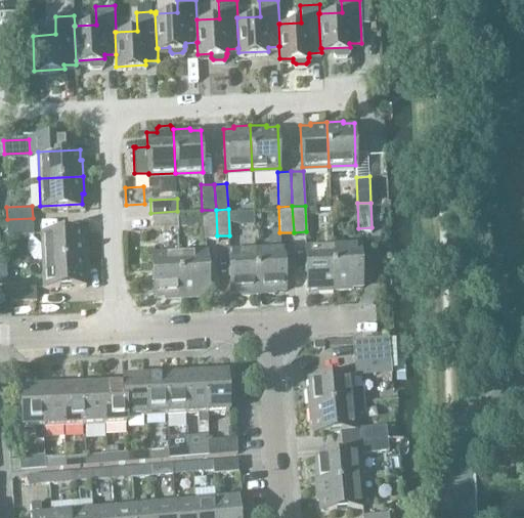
[(216,210),(202,210),(203,236),(217,235),(216,210)]
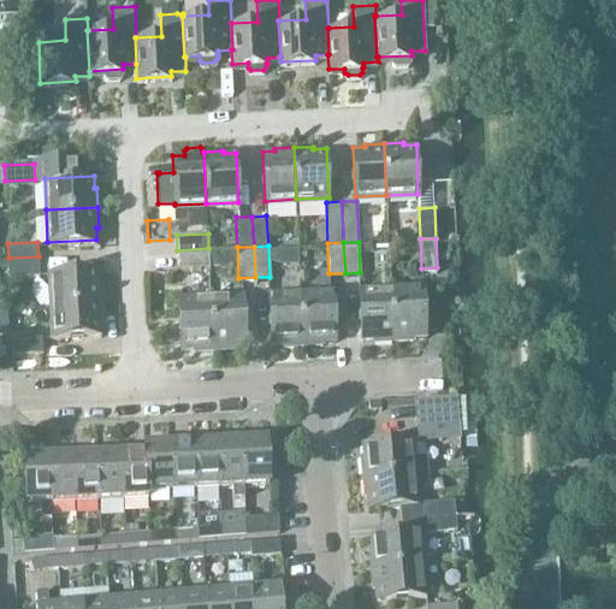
[(209,265),(209,262),(208,248),(177,250),(178,266),(209,265)]
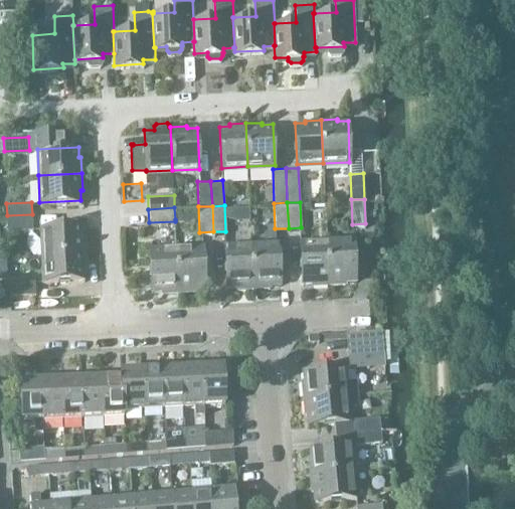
[(7,215),(7,228),(32,227),(32,214),(7,215)]
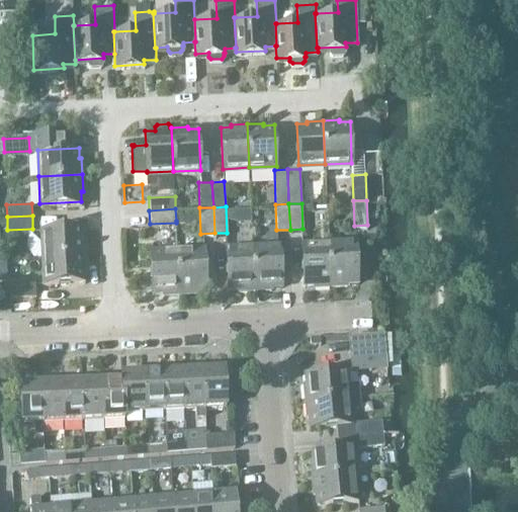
[(40,228),(42,254),(85,252),(85,236),(83,236),(82,226),(40,228)]
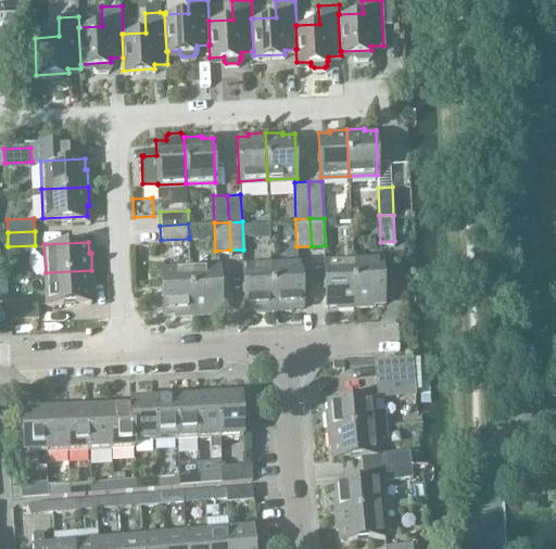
[(381,256),(353,257),(355,304),(373,303),(373,301),(383,301),(381,256)]
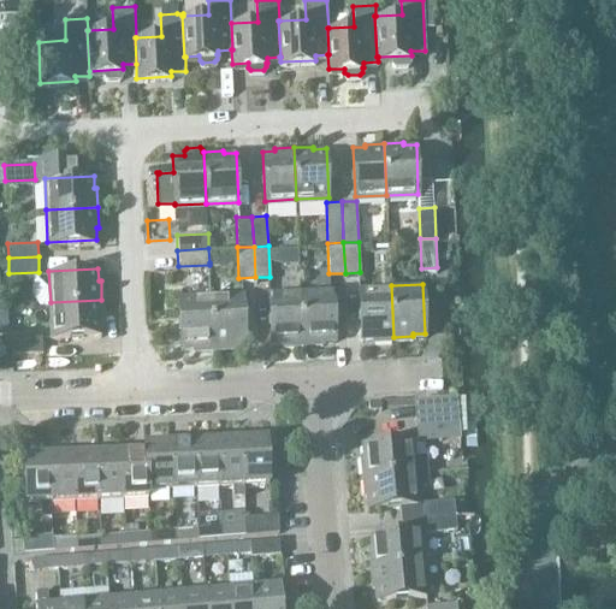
[(394,337),(391,285),(359,287),(361,336),(373,336),(373,338),(394,337)]
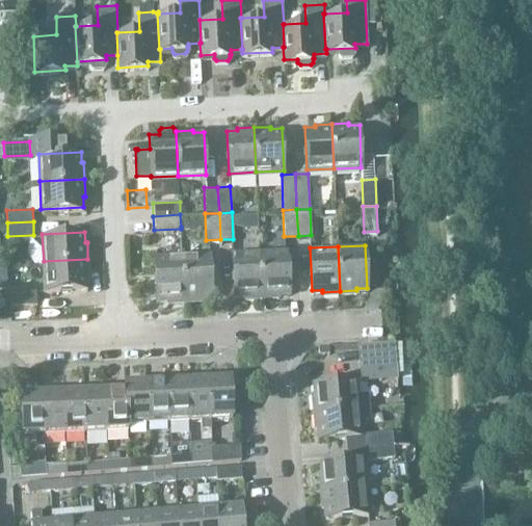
[(287,248),(260,251),(262,295),(278,294),(278,292),(289,291),(287,248)]
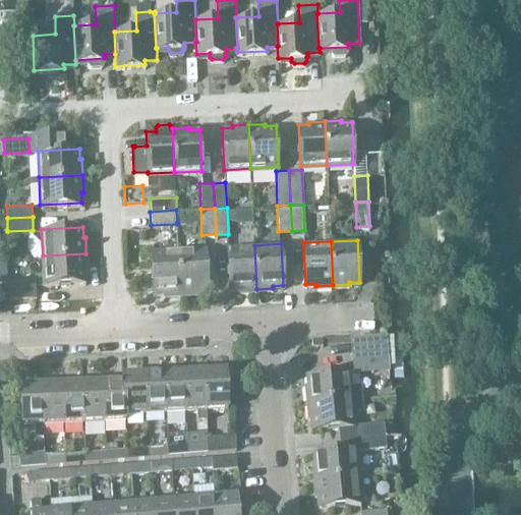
[(256,289),(254,245),(227,246),(229,288),(240,287),(240,289),(256,289)]
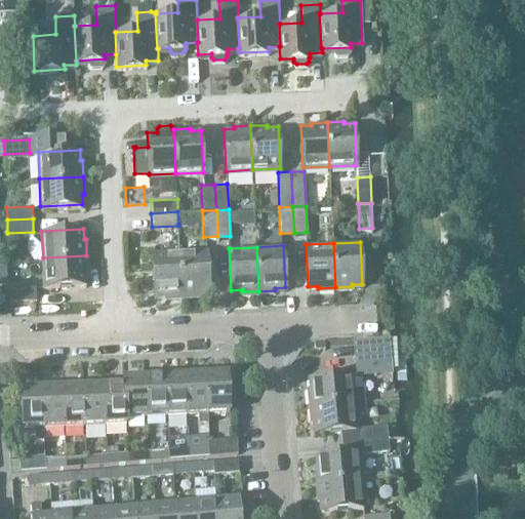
[(206,249),(179,250),(182,294),(198,293),(198,291),(208,291),(206,249)]
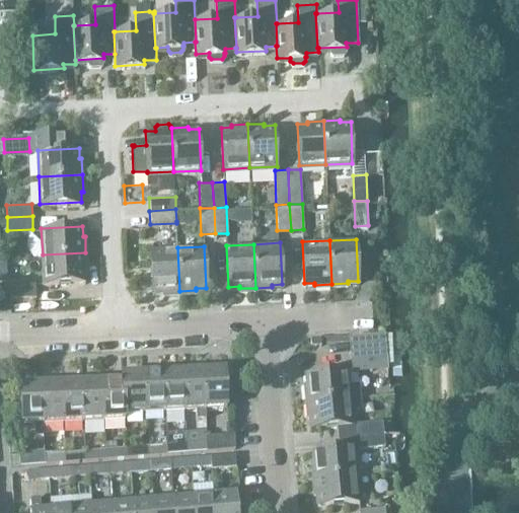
[(179,291),(177,247),(150,249),(152,290),(163,290),(163,292),(179,291)]
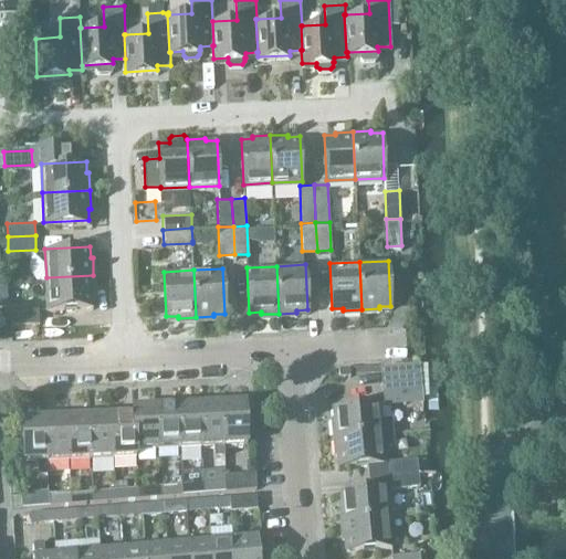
[(93,275),(46,277),(48,306),(93,304),(92,293),(94,293),(93,275)]
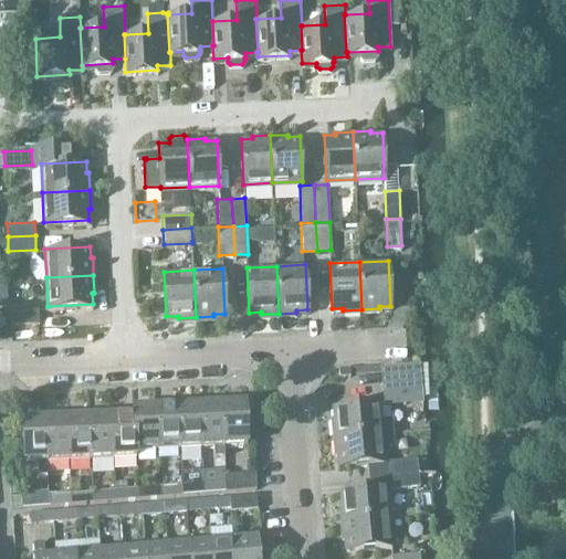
[(10,307),(11,322),(39,320),(39,306),(10,307)]
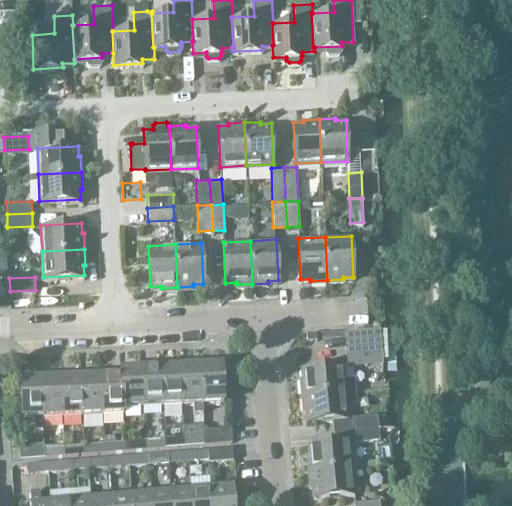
[(379,327),(344,330),(346,353),(381,350),(379,327)]
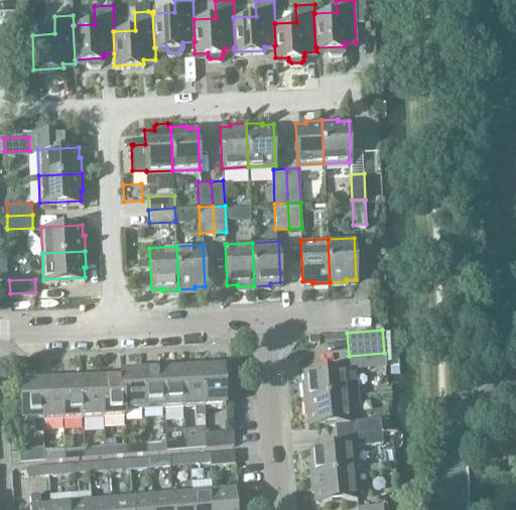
[(202,363),(202,366),(204,404),(225,403),(223,365),(209,366),(209,362),(202,363)]
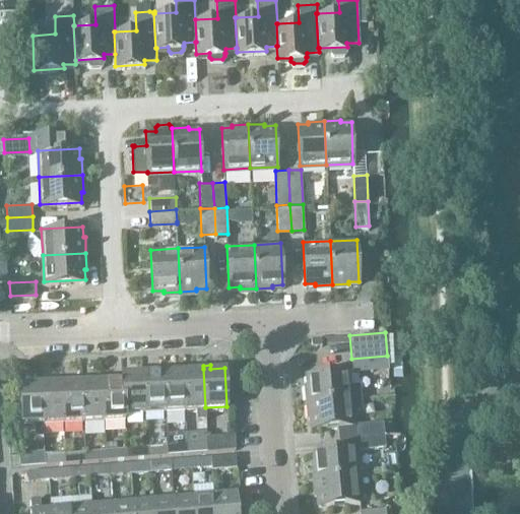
[(205,418),(205,407),(203,369),(190,370),(190,366),(183,367),(183,370),(184,408),(196,407),(197,418),(205,418)]
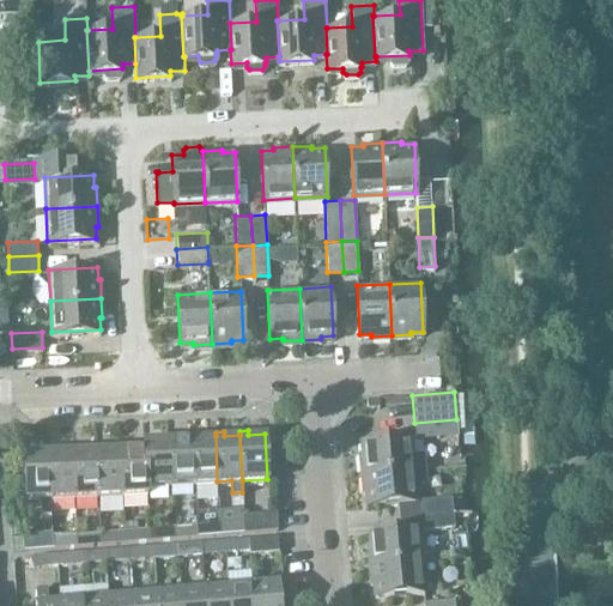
[(190,434),(192,437),(193,483),(217,482),(216,436),(200,437),(200,432),(190,434)]
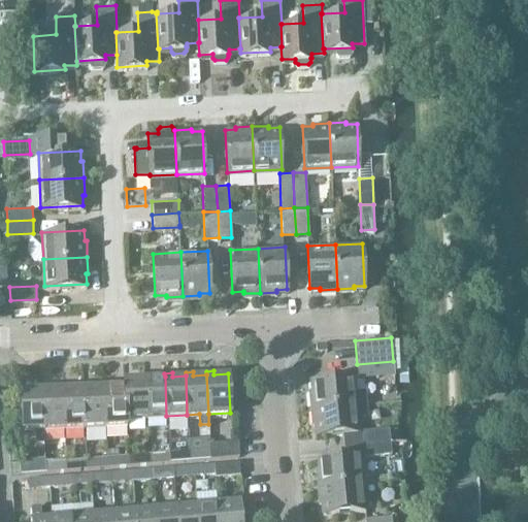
[(143,374),(144,378),(145,417),(166,416),(165,377),(152,377),(152,373),(143,374)]
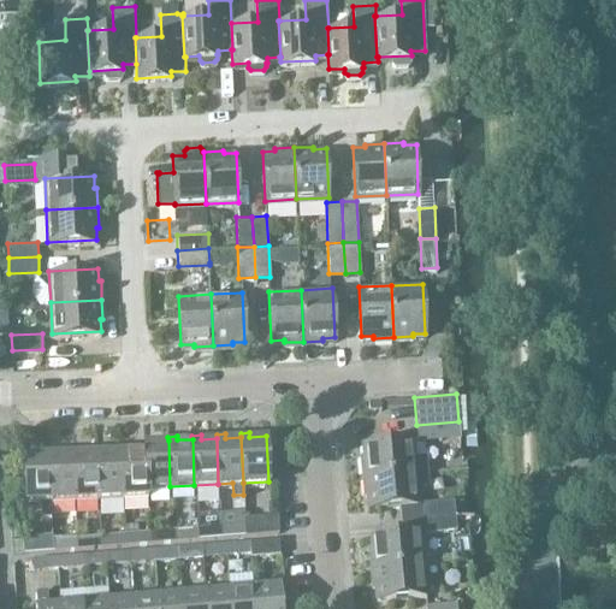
[(143,442),(146,488),(147,488),(170,486),(169,441),(153,441),(153,437),(143,438),(143,442)]
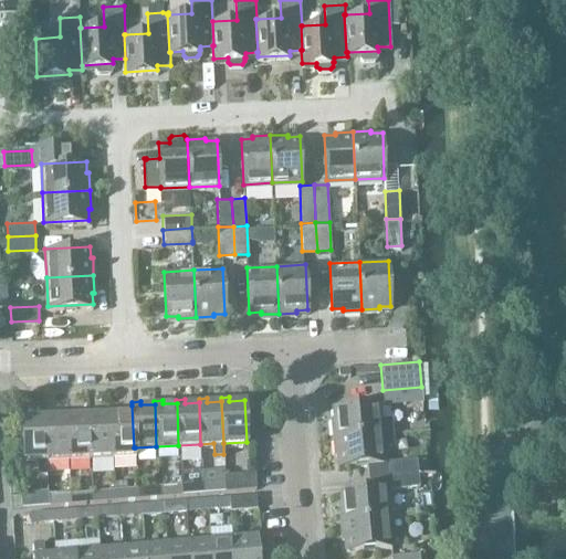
[(392,415),(380,417),(378,401),(334,405),(334,417),(332,417),(334,434),(394,430),(392,415)]
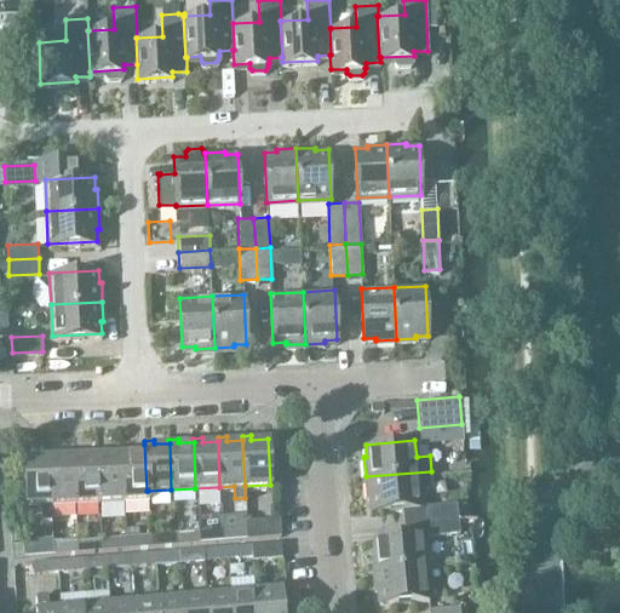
[(120,448),(120,453),(122,499),(148,498),(148,491),(147,491),(144,445),(132,446),(130,448),(120,448)]
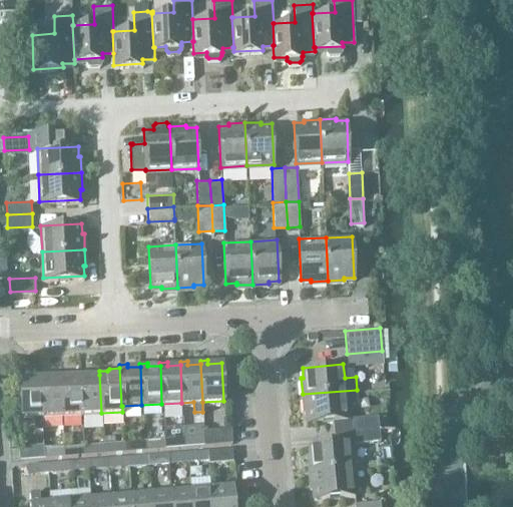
[(79,372),(79,376),(81,414),(101,413),(99,375),(87,375),(87,372),(79,372)]
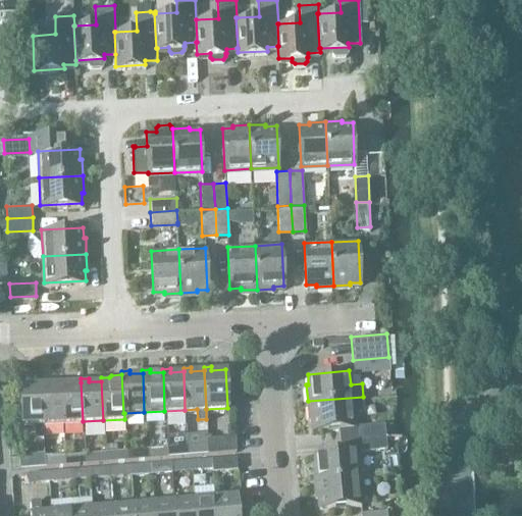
[(60,379),(60,383),(62,422),(83,421),(81,382),(68,382),(68,379),(60,379)]
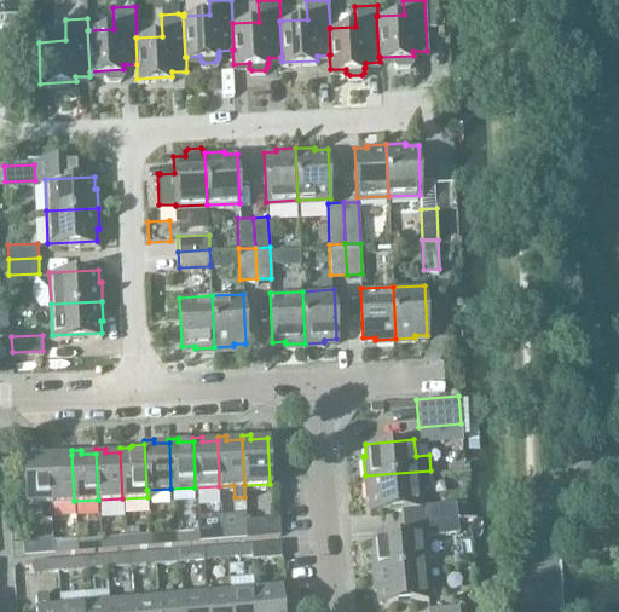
[(47,451),(47,456),(50,502),(74,501),(71,455),(57,455),(57,451),(47,451)]
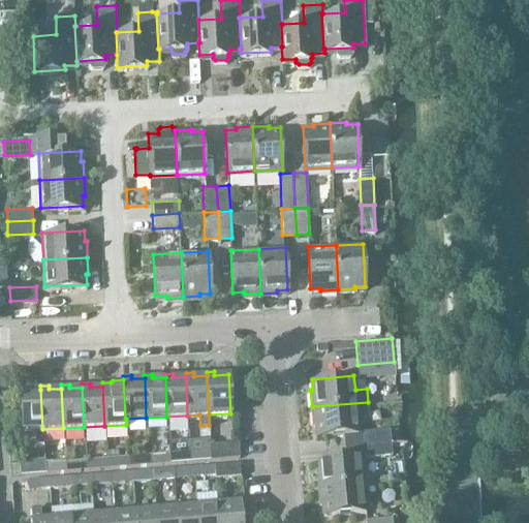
[(43,441),(42,429),(40,390),(28,390),(28,387),(20,387),(22,430),(34,429),(35,441),(43,441)]
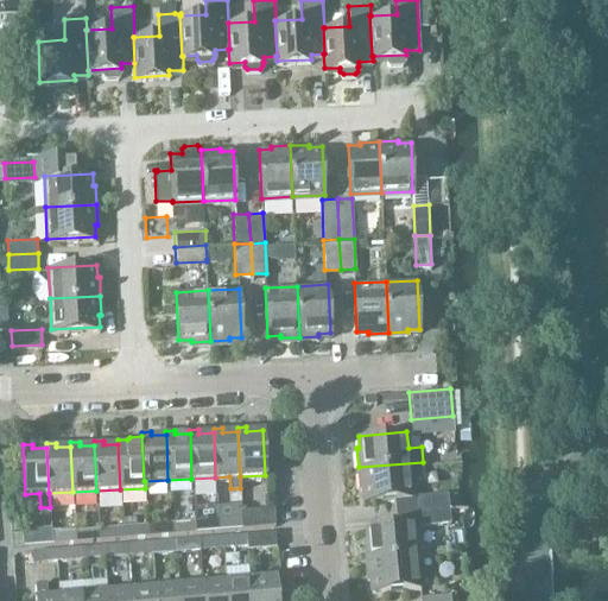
[(363,499),(394,495),(412,494),(411,478),(424,476),(423,462),(359,467),(360,487),(362,486),(363,499)]
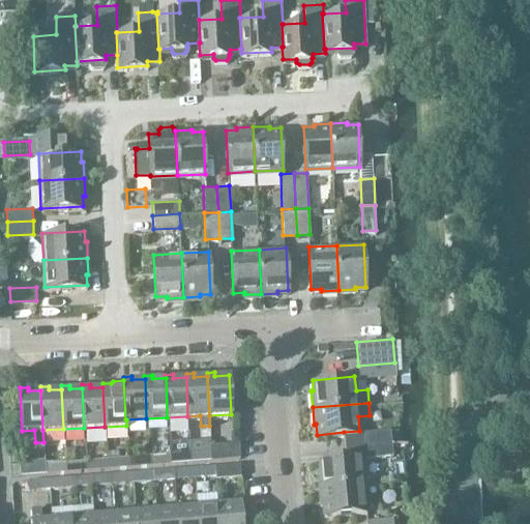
[(364,430),(365,442),(391,440),(390,427),(364,430)]
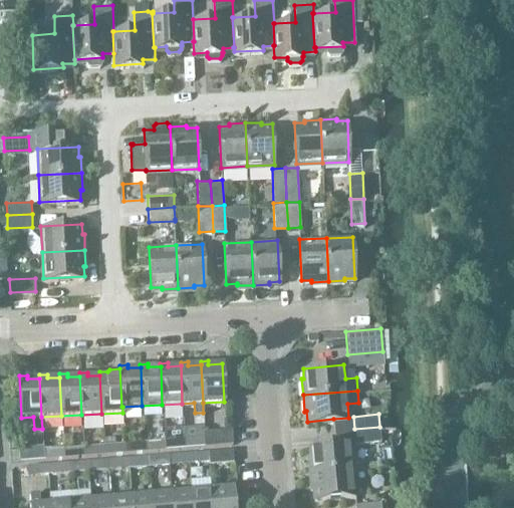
[(205,443),(226,442),(233,441),(231,427),(203,429),(203,435),(204,434),(205,443)]
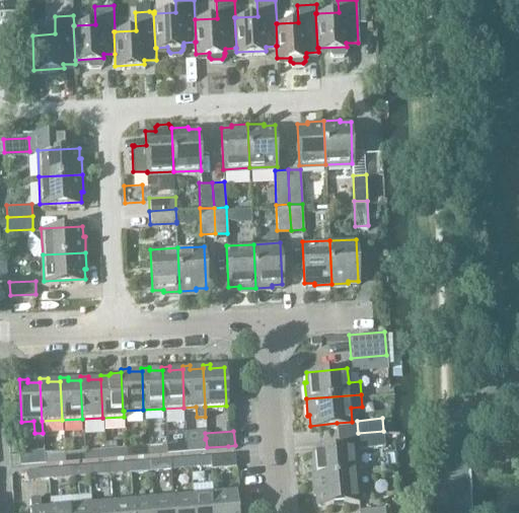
[(383,431),(358,433),(359,446),(384,444),(383,431)]
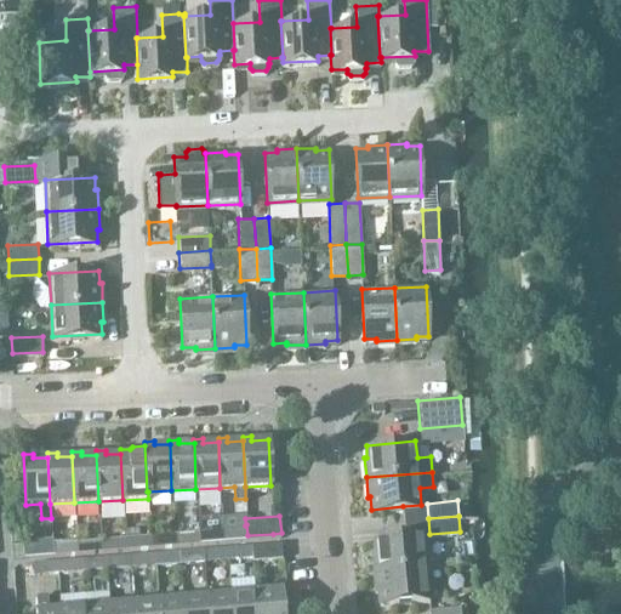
[(222,527),(223,538),(248,535),(246,524),(245,526),(222,527)]
